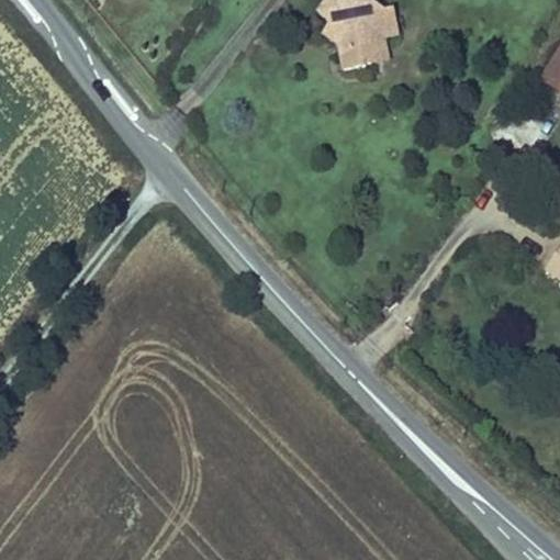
[(376,26),(385,12),(373,2),(373,0),(320,0),(313,10),(328,21),(343,31),(336,42),(339,65),(368,62),(367,44),(376,43),(376,26)]
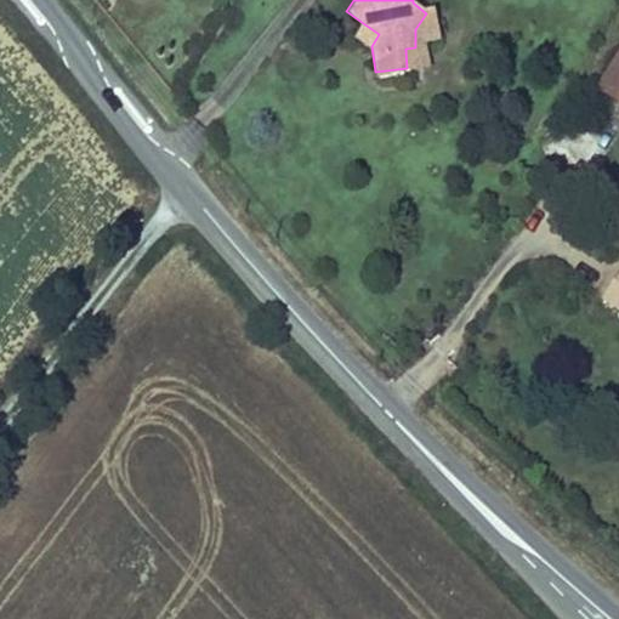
[(437,12),(426,13),(415,29),(415,47),(405,49),(407,68),(430,64),(426,39),(441,37),(437,12)]
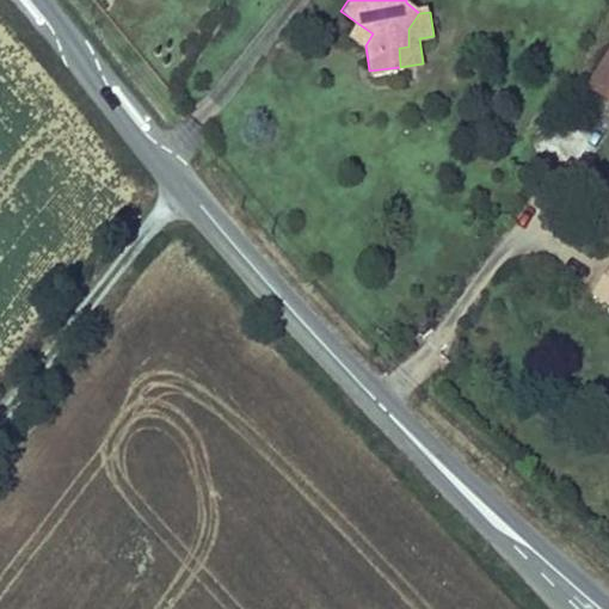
[(365,45),(373,34),(357,23),(348,37),(364,48),(365,45)]
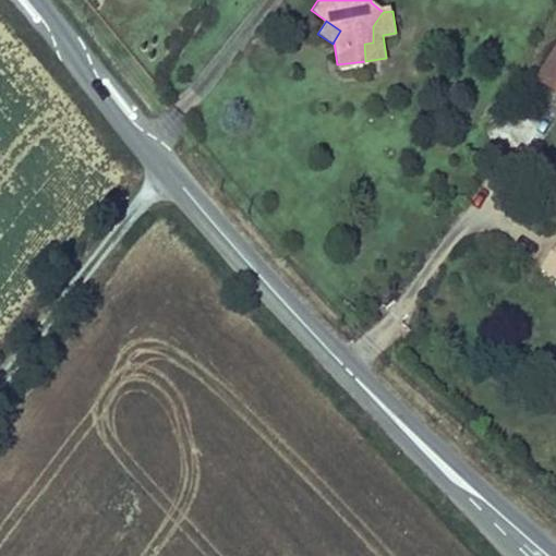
[(555,89),(555,58),(541,79),(555,89)]
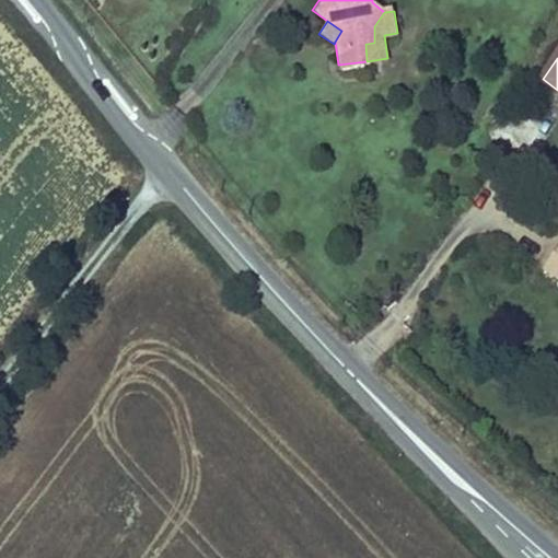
[(557,242),(544,264),(557,271),(557,242)]
